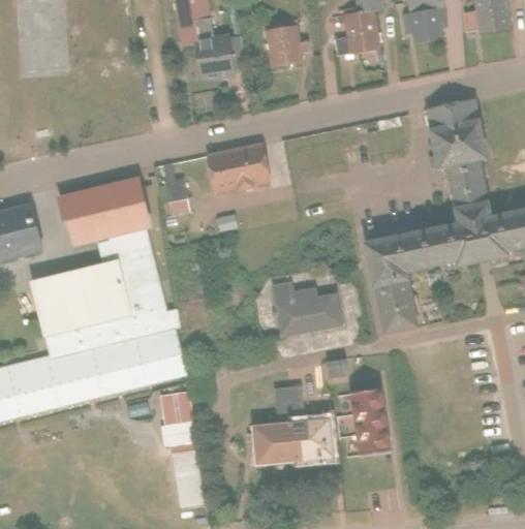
[(210,18),(207,0),(167,0),(175,43),(192,41),(189,21),(210,18)]
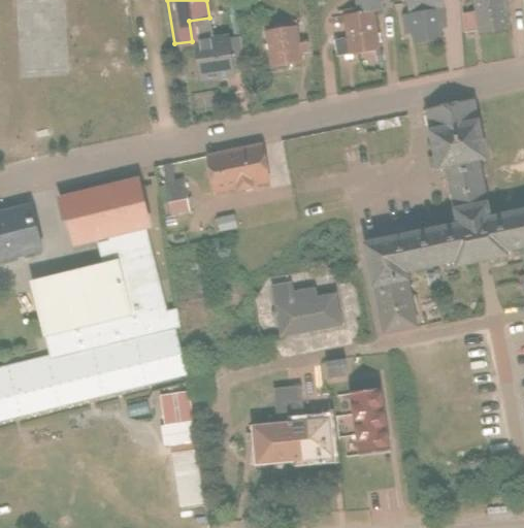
[(385,8),(384,0),(356,0),(358,11),(379,9),(385,8)]
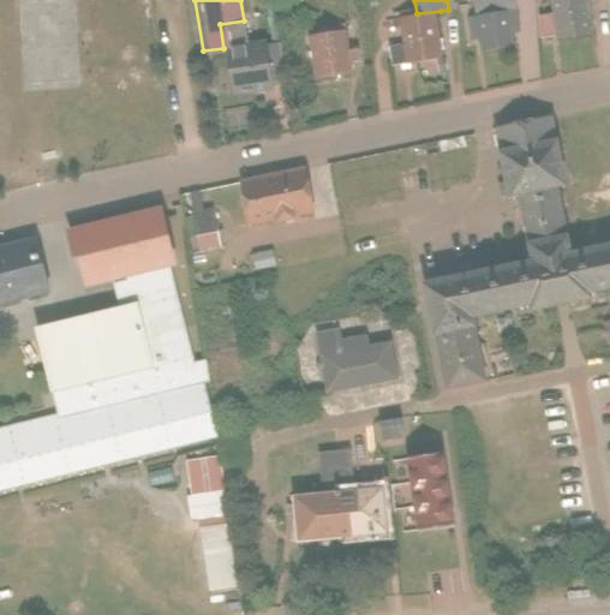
[(472,51),(514,43),(512,28),(521,25),(516,0),(472,0),(474,16),(467,17),(472,51)]
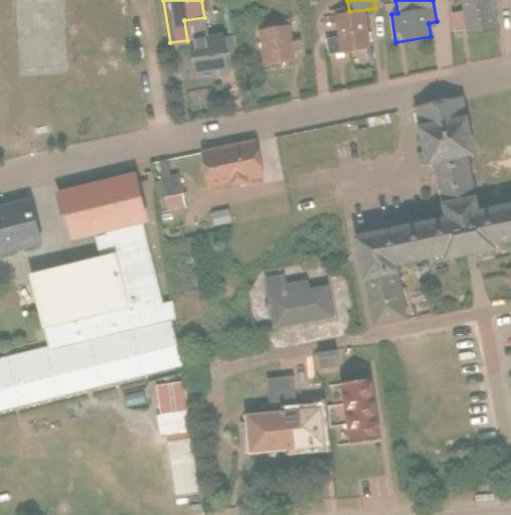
[(495,28),(492,0),(462,0),(464,9),(466,26),(467,32),(495,28)]
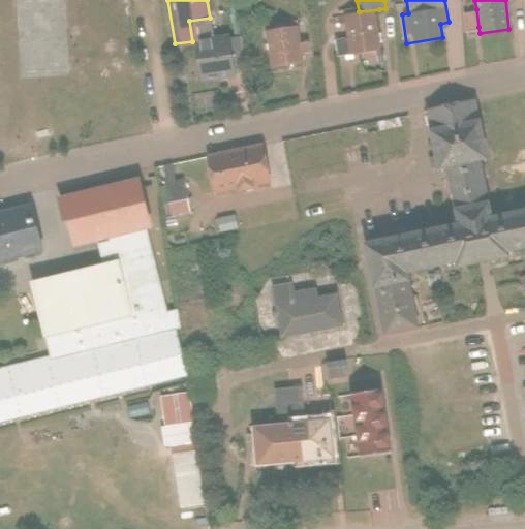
[(382,49),(379,9),(359,11),(343,12),(347,52),(382,49)]
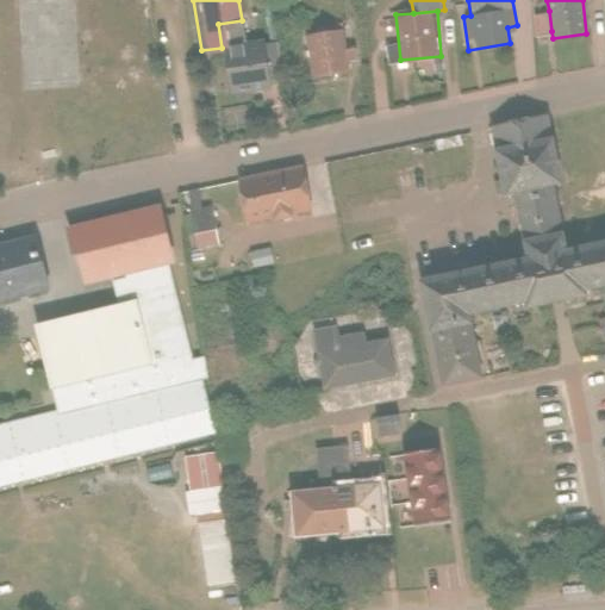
[(538,32),(552,31),(549,11),(536,12),(538,32)]
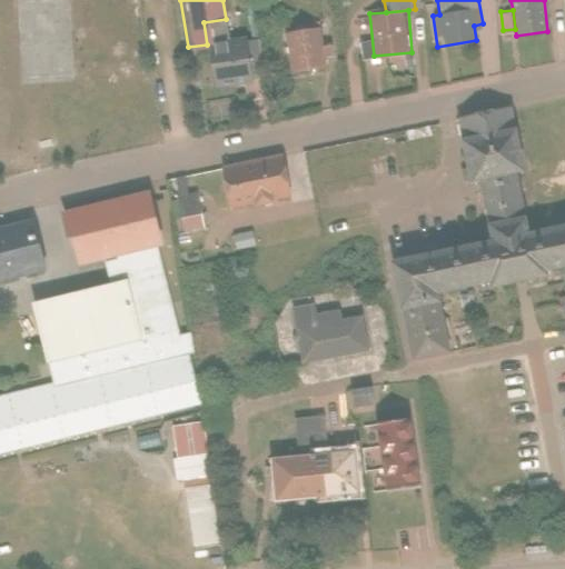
[(320,47),(319,31),(286,36),(290,72),(336,67),(333,46),(320,47)]
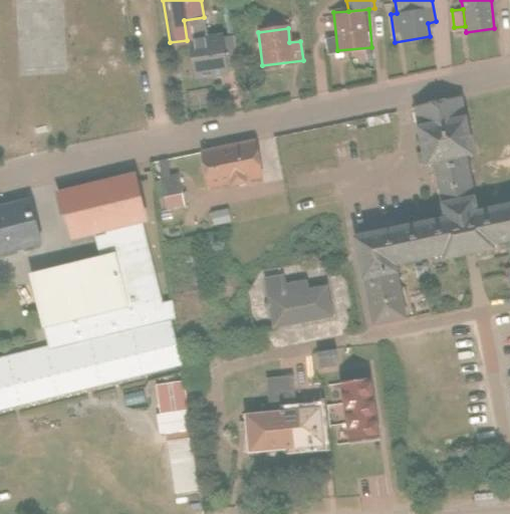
[(228,74),(223,32),(188,36),(194,79),(228,74)]
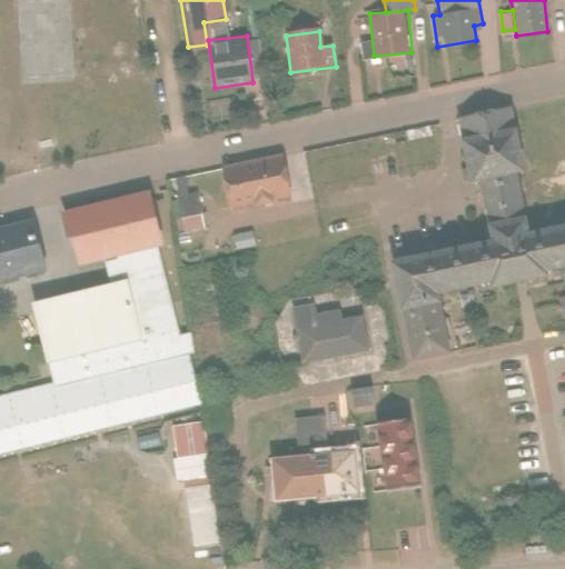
[(564,222),(535,229),(513,110),(462,120),(473,182),(484,180),(494,237),(394,255),(410,348),(446,341),(438,295),(519,280),(564,271),(564,222)]
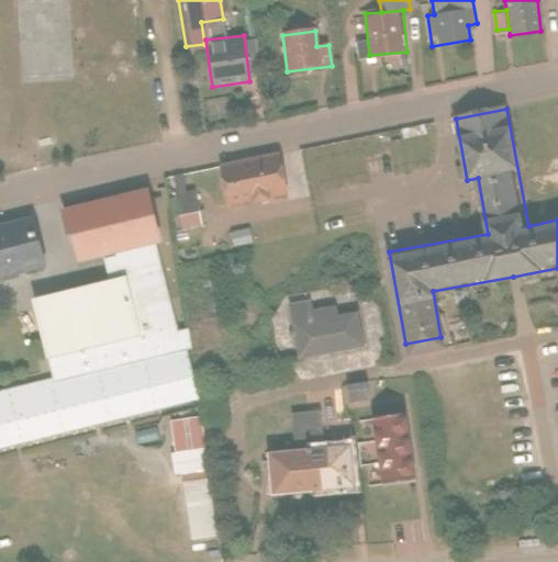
[(289,194),(280,154),(220,166),(227,206),(289,194)]
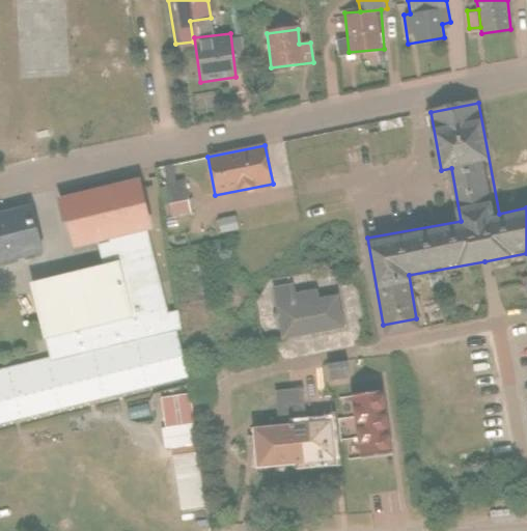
[(162,217),(190,214),(185,179),(174,180),(172,165),(156,167),(162,217)]
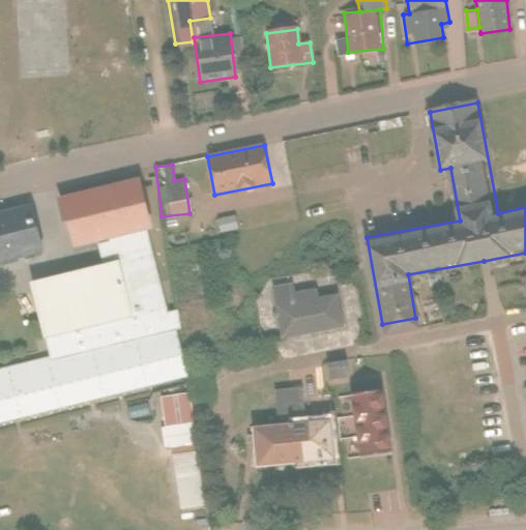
[(0,423),(186,376),(175,306),(165,311),(146,234),(153,231),(139,178),(61,199),(67,229),(72,247),(98,242),(101,261),(30,282),(48,353),(0,364),(0,423)]
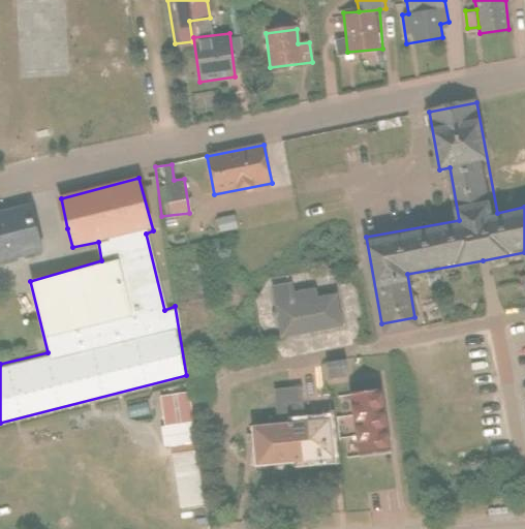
[(0,263),(41,252),(29,200),(0,207),(0,263)]
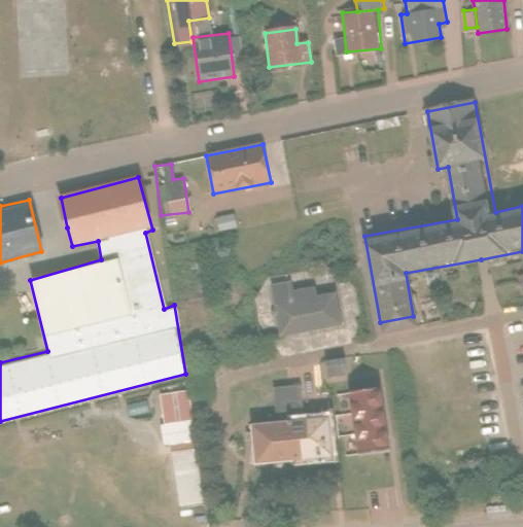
[(291,279),(266,283),(275,340),(342,328),(337,292),(314,296),(312,285),(292,288),(291,279)]
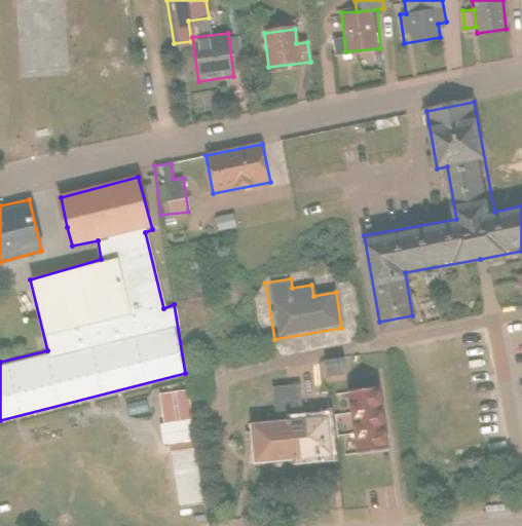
[(275,425),(252,428),(256,462),(335,452),(331,418),(305,422),(300,383),(270,387),(275,425)]
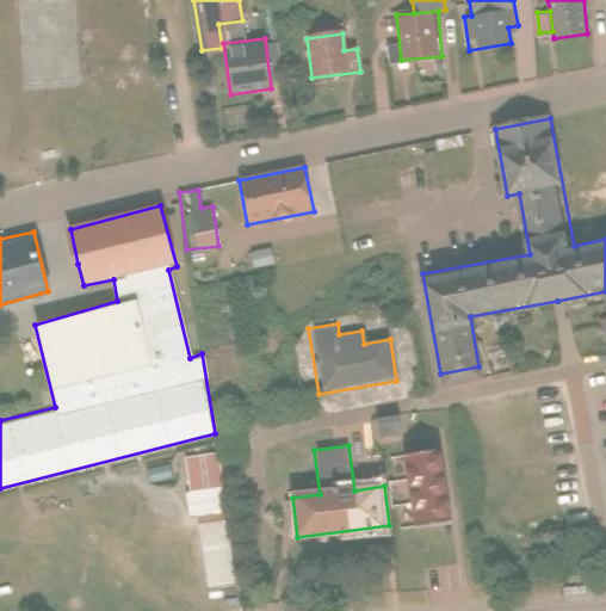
[(453,522),(444,449),(400,455),(409,528),(453,522)]
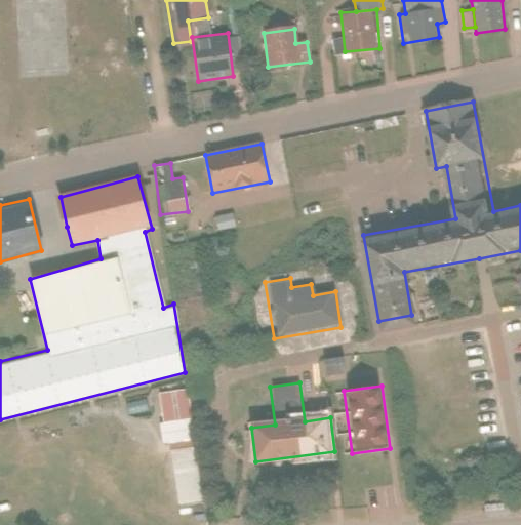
[(187,388),(159,392),(163,418),(158,419),(162,447),(167,446),(176,507),(203,502),(187,388)]
